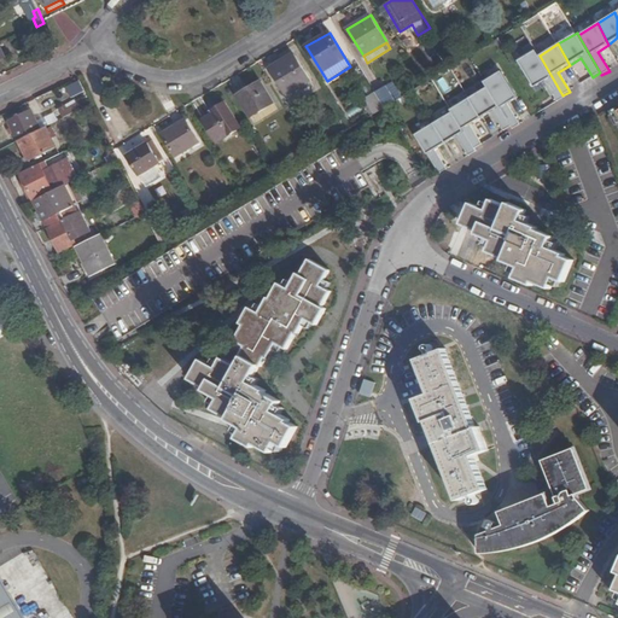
[(540,56),(536,51),(519,60),(535,88),(544,82),(557,103),(565,98),(563,95),(540,56)]
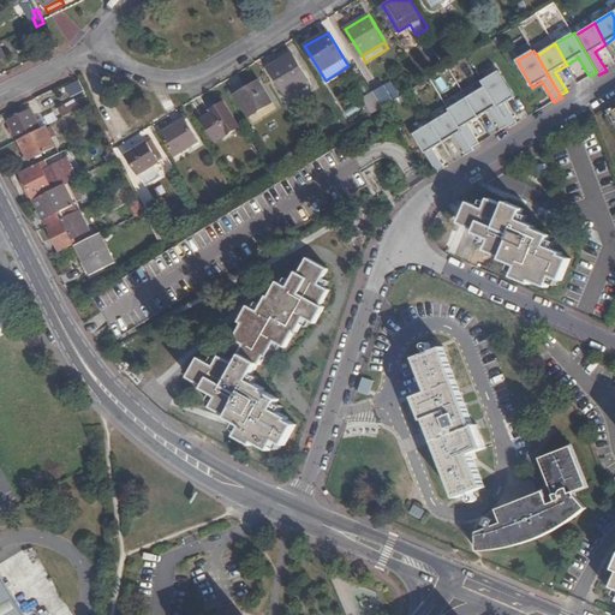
[(270,67),(286,94),(309,79),(293,54),(270,67)]
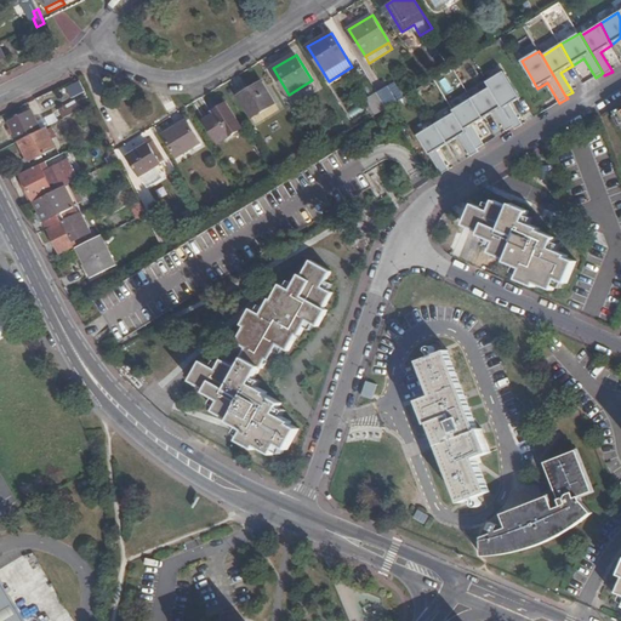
[(505,72),(488,83),(490,85),(490,86),(514,127),(516,130),(523,125),(511,104),(520,98),(505,72)]
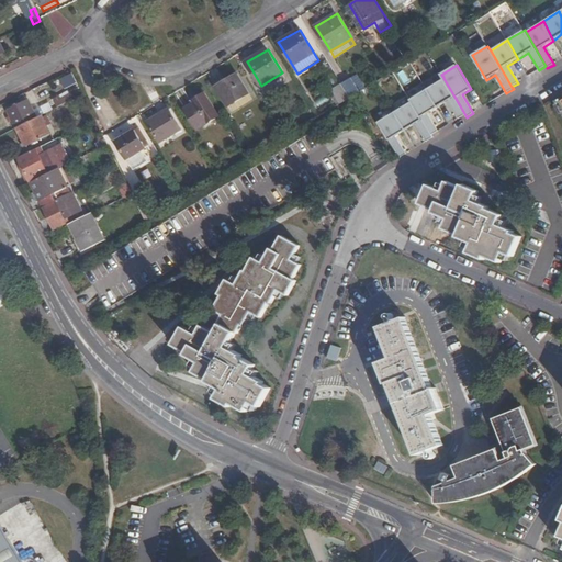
[(217,87),(229,107),(249,94),(237,75),(217,87)]
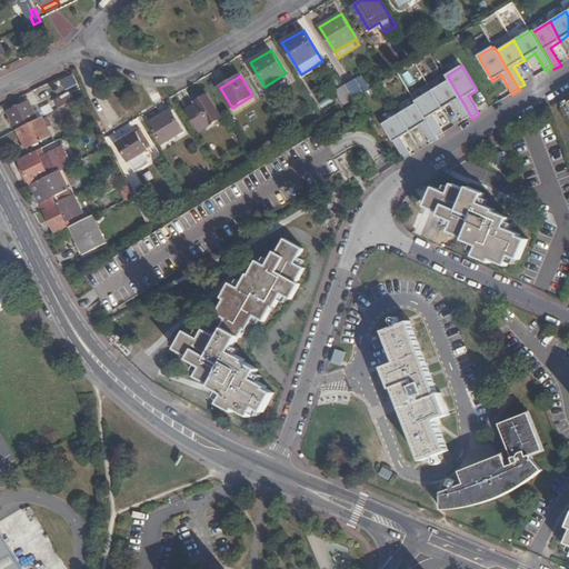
[(351,82),(360,97),(366,93),(357,79),(351,82)]
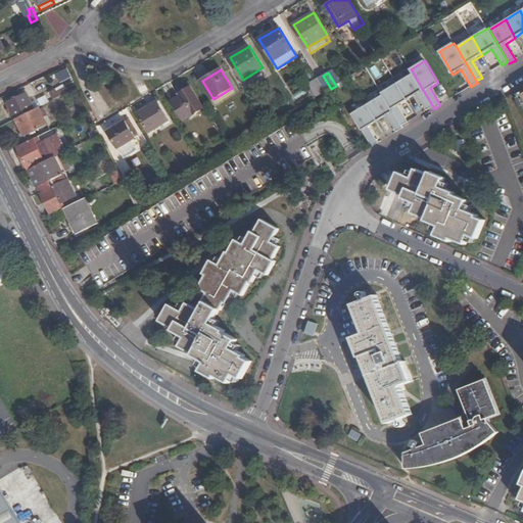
[(413,73),(397,82),(408,100),(417,94),(427,110),(433,107),(413,73)]
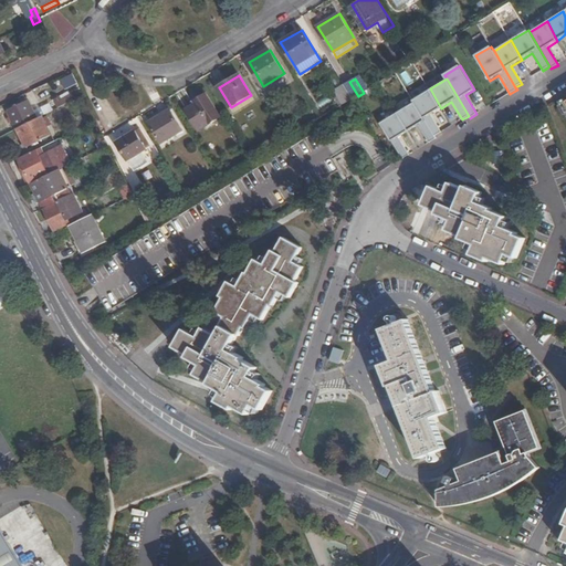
[(352,101),(355,98),(358,96),(349,82),(343,85),(352,101)]
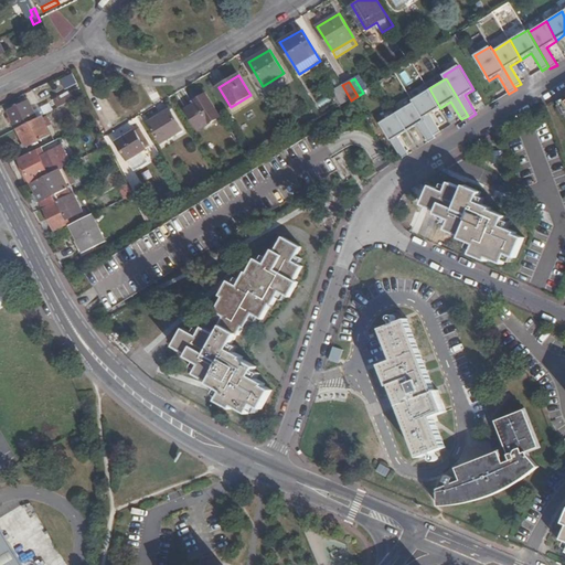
[(341,106),(351,100),(342,85),(331,91),(341,106)]
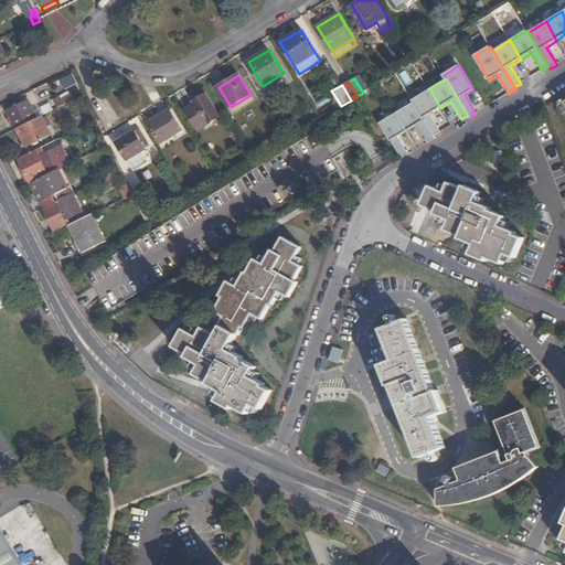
[(440,108),(429,88),(412,99),(414,102),(434,136),(440,132),(429,115),(440,108)]
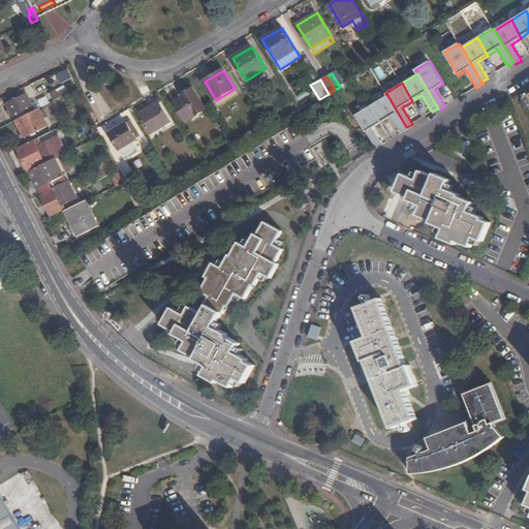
[(50,93),(55,101),(68,94),(64,86),(50,93)]
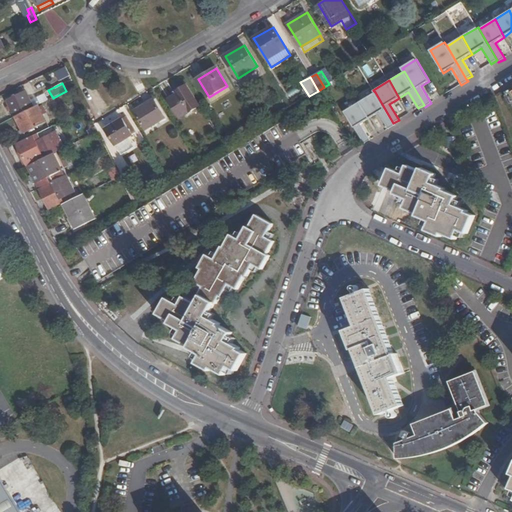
[(186,86),(176,93),(177,95),(168,100),(179,119),(199,107),(186,86)]
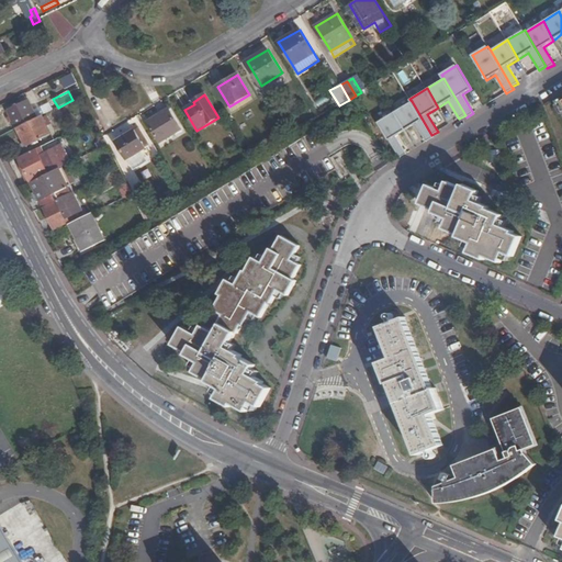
[(249,94),(229,107),(233,112),(253,100),(249,94)]
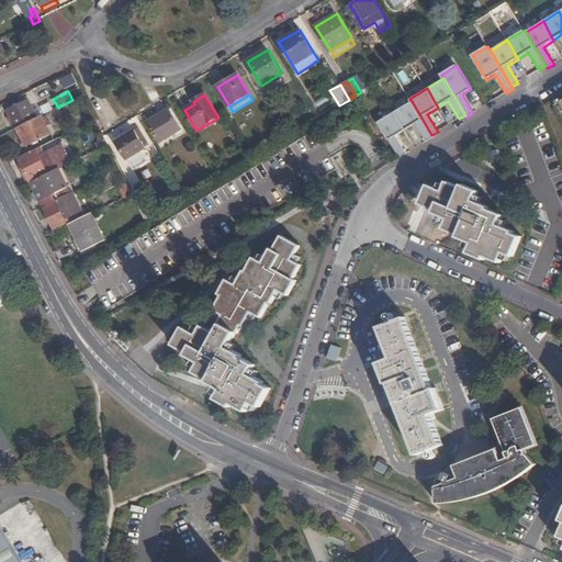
[(8,111),(17,130),(37,119),(29,101),(8,111)]
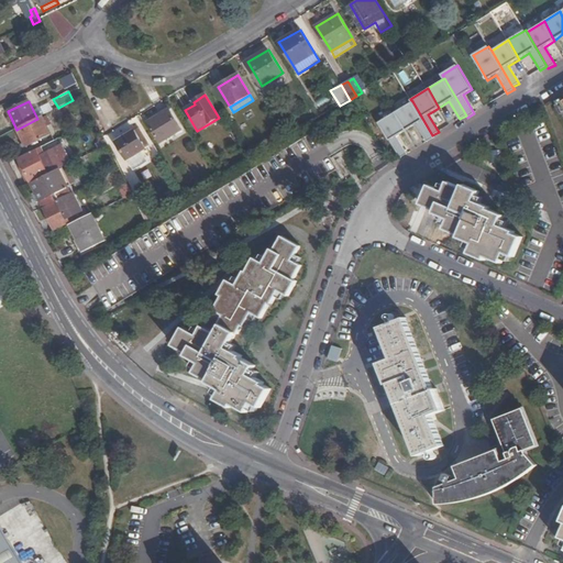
[(412,101),(396,111),(406,131),(416,124),(427,142),(433,139),(432,135),(412,101)]
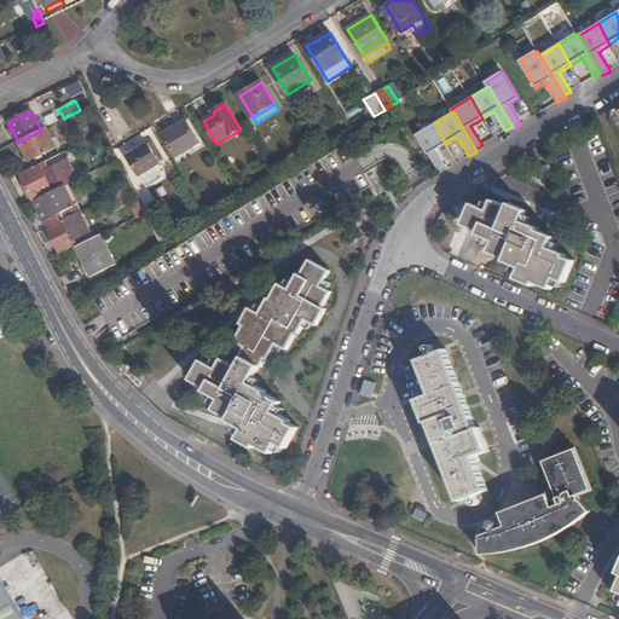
[(163,136),(177,157),(200,144),(186,121),(163,136)]
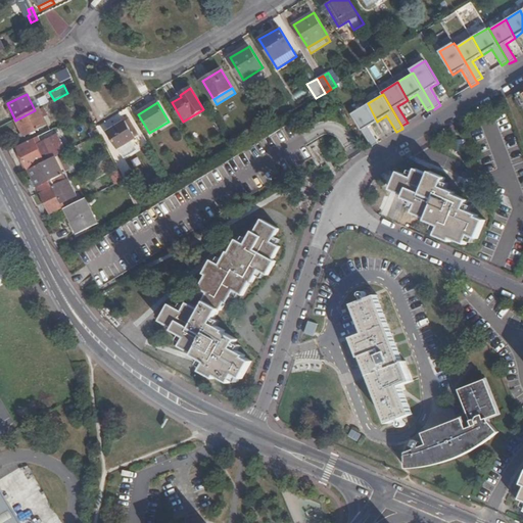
[(377,122),(368,103),(351,113),(372,147),(378,144),(368,128),(377,122)]
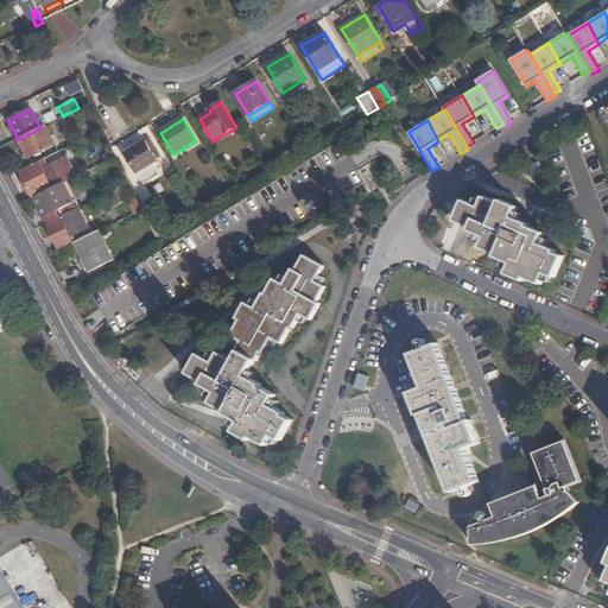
[(40,128),(18,140),(27,159),(56,145),(46,126),(40,128)]
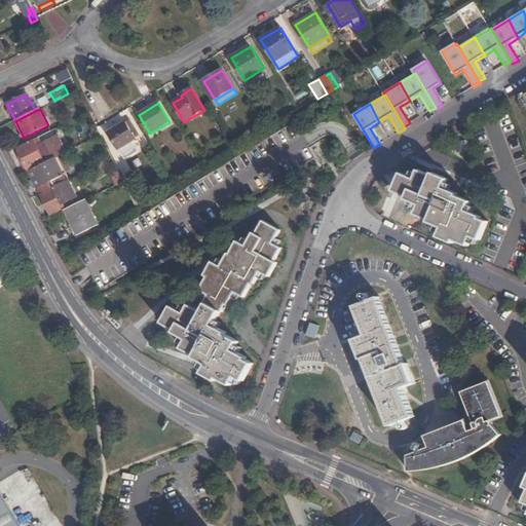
[(108,134),(118,151),(136,140),(125,123),(108,134)]
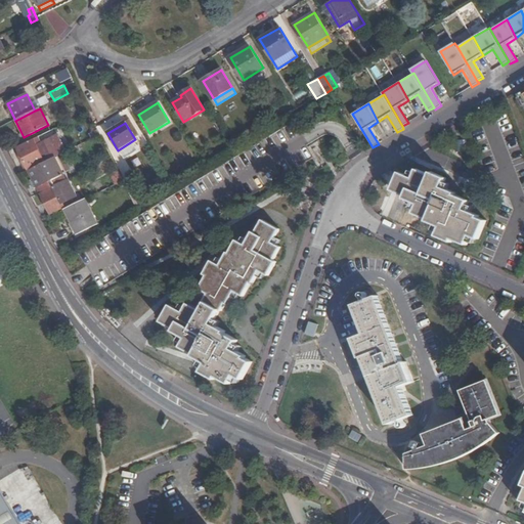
[(53,136),(51,131),(40,137),(42,141),(53,136)]
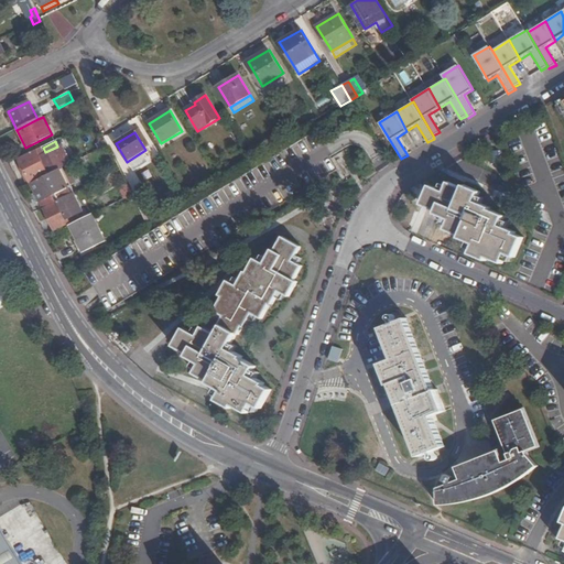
[(19,159),(31,183),(33,183),(61,170),(72,164),(65,151),(45,161),(43,155),(39,158),(35,151),(19,159)]
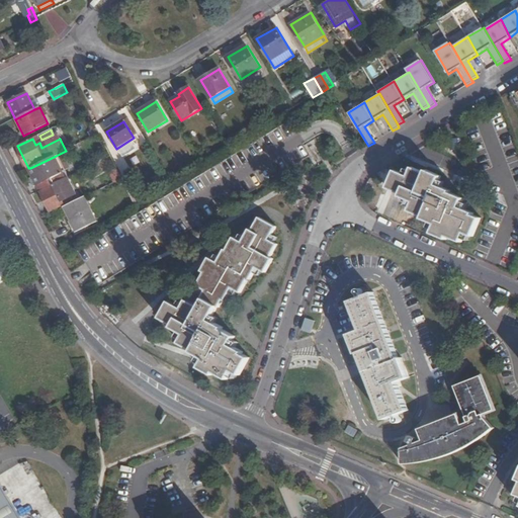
[(41,190),(61,181),(66,178),(56,156),(30,168),(41,190)]
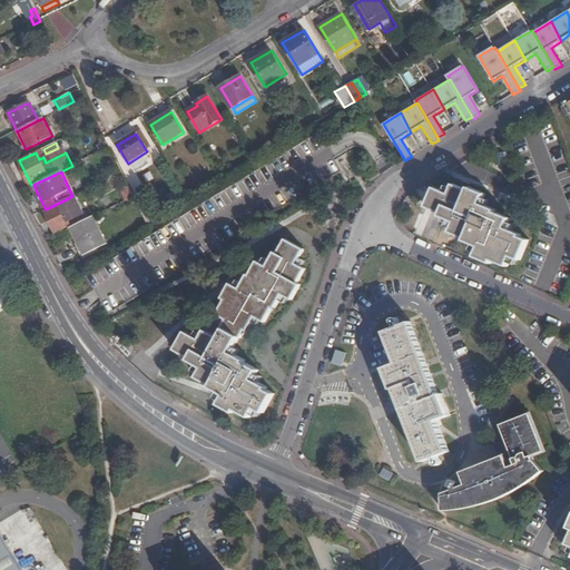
[(504,231),(504,228),(505,225),(508,220),(493,215),(494,213),(480,207),(484,195),(469,189),(468,193),(453,187),(450,196),(434,190),(426,208),(441,215),(440,218),(454,224),(450,234),(463,239),(463,242),(469,244),(478,248),(475,254),(474,258),(489,265),(490,262),(505,267),(505,266),(509,261),(514,263),(517,263),(526,244),(518,241),(519,237),(512,234),(504,231)]
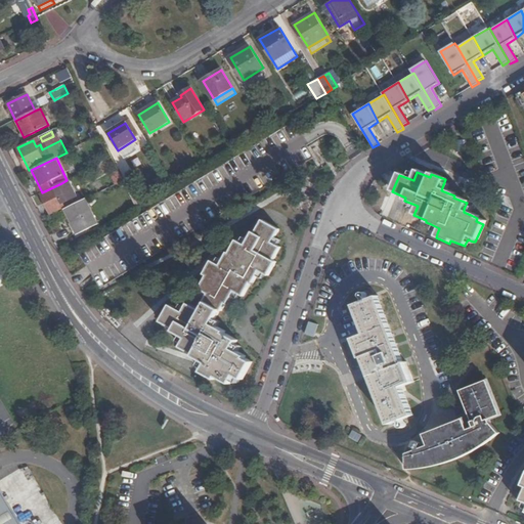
[(42,192),(41,193),(51,214),(62,208),(61,205),(70,201),(61,183),(42,192)]
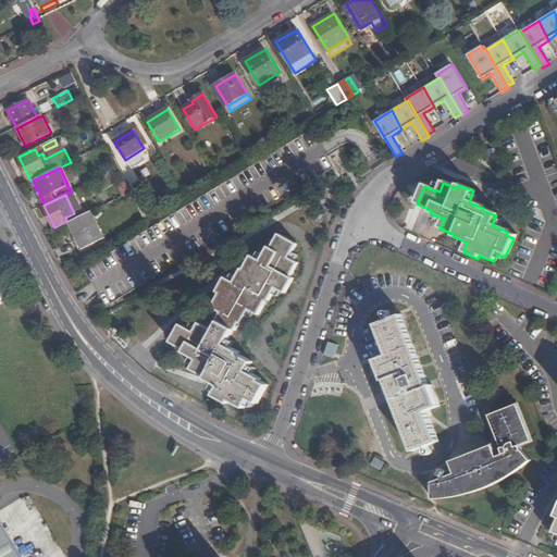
[(137,206),(145,221),(153,217),(146,201),(137,206)]
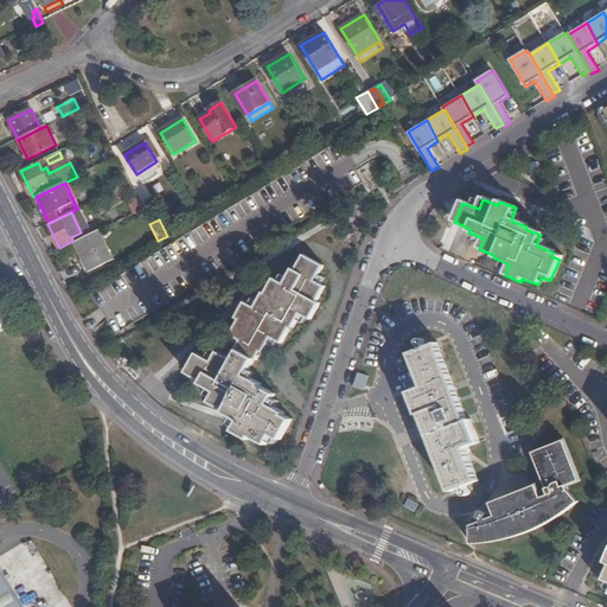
[(94,234),(72,244),(87,274),(109,263),(94,234)]
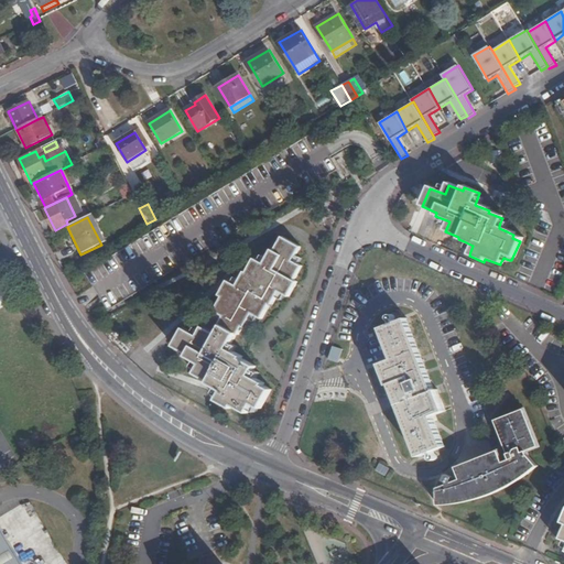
[(196,360),(202,362),(207,357),(221,346),(232,338),(237,336),(239,333),(240,334),(245,325),(247,326),(250,320),(255,313),(259,316),(263,318),(271,304),(273,305),(281,291),(290,296),(297,281),(295,280),(304,266),(300,263),(294,260),(297,255),(302,247),(284,238),(277,250),(273,248),(269,257),(266,263),(260,261),(256,258),(248,272),(247,271),(241,280),(239,285),(232,282),(229,280),(221,294),(224,296),(216,310),(220,312),(226,315),(223,322),(221,324),(224,325),(218,335),(204,326),(202,329),(198,335),(194,333),(186,328),(176,346),(190,354),(188,356),(196,360)]
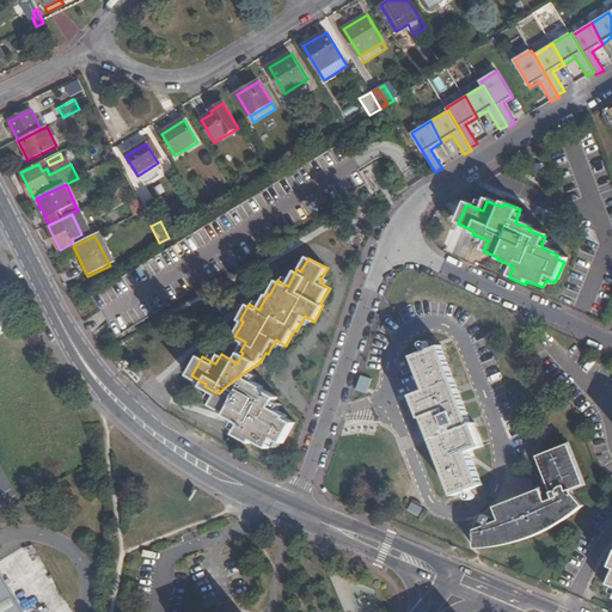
[(414,355),(427,390),(414,395),(423,420),(429,423),(456,495),(485,487),(472,457),(487,450),(475,427),(465,397),(444,344),(414,355)]
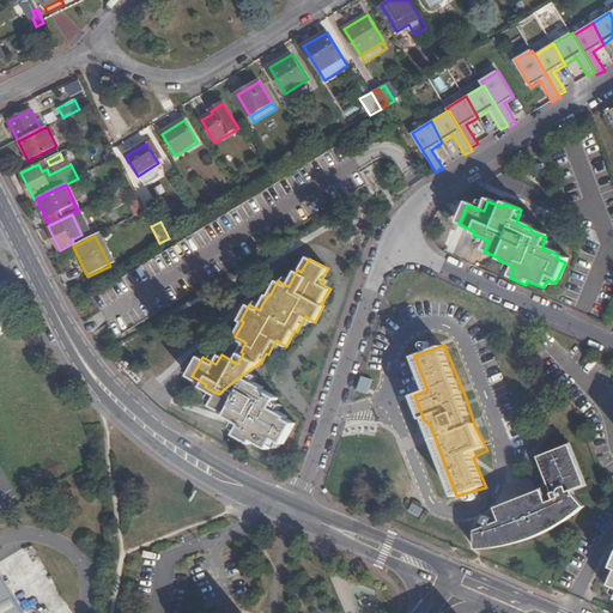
[(219,394),(214,399),(211,406),(228,414),(226,417),(241,425),(236,434),(252,442),(254,439),(269,448),(274,438),(284,443),(295,423),(286,417),(287,416),(272,407),(277,398),(260,388),(261,387),(247,378),(253,368),(241,376),(225,388),(219,394)]
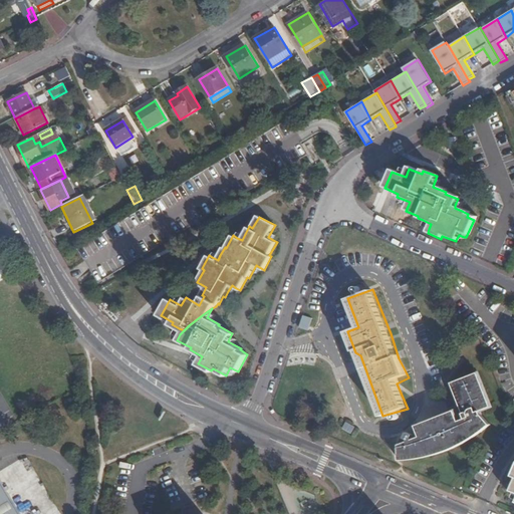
[(421,437),(412,438),(414,435),(407,433),(405,439),(408,440),(399,445),(400,461),(411,461),(426,458),(442,454),(461,446),(478,435),(491,425),(482,415),(480,411),(492,407),(478,372),(452,383),(466,420),(460,422),(455,411),(416,426),(421,437)]
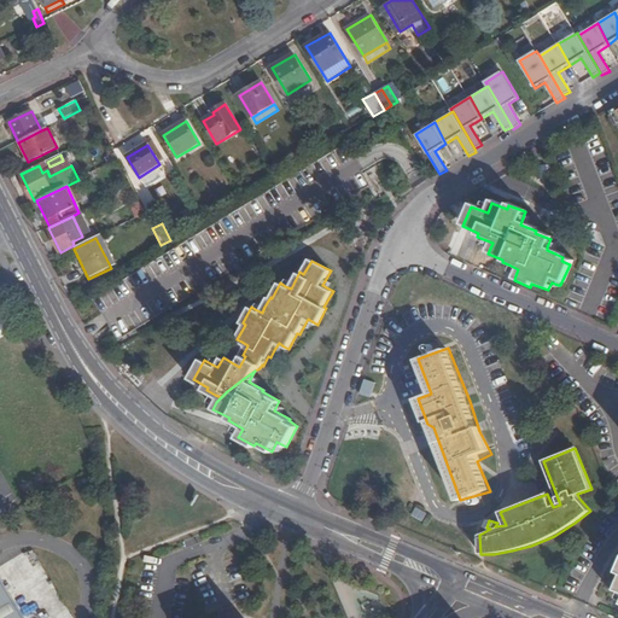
[(0,617),(23,617),(0,579),(0,617)]
